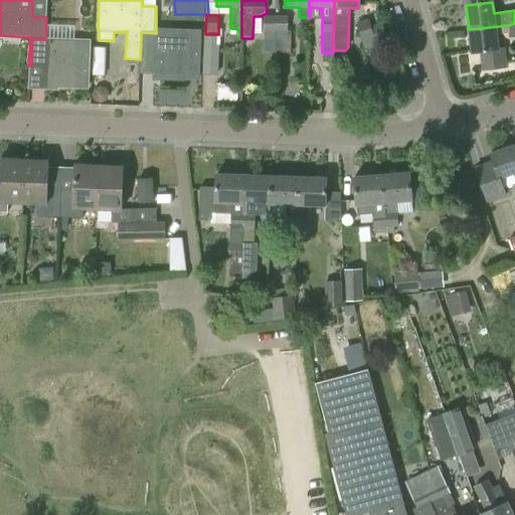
[(264,52),(275,52),(276,16),(264,16),(264,52)]
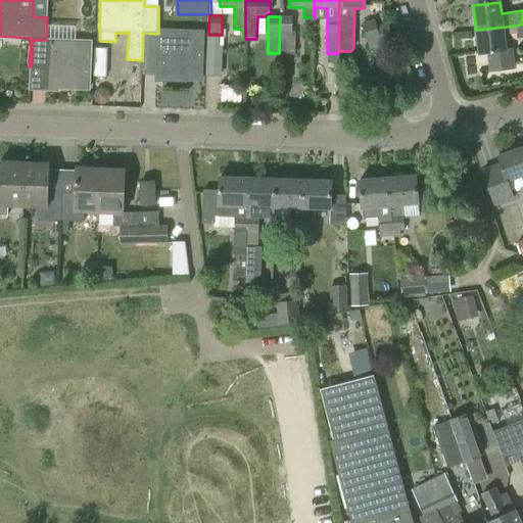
[(280,16),(279,53),(295,53),(295,32),(292,32),(292,16),(280,16)]
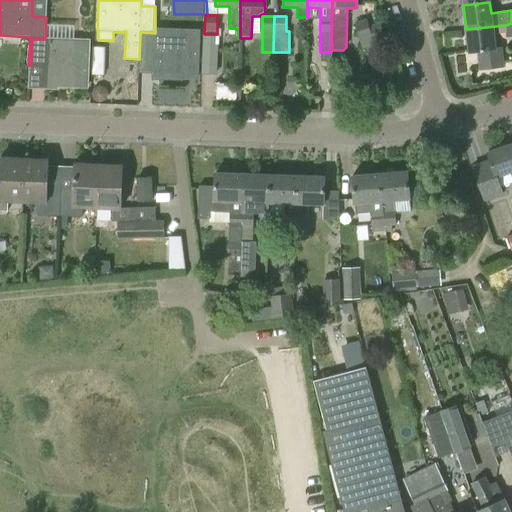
[(355,23),(359,37),(371,34),(373,41),(384,38),(380,23),(369,26),(367,20),(355,23)]
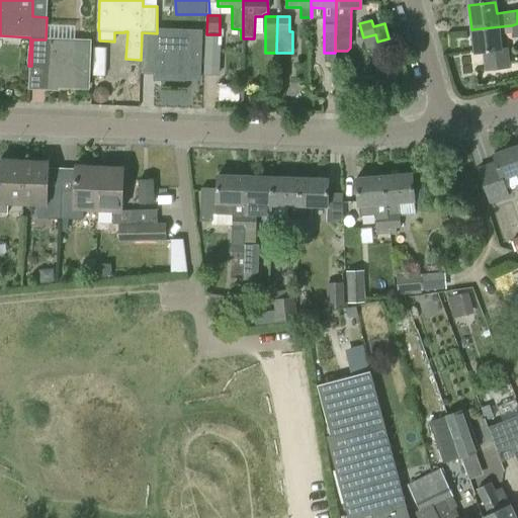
[(512,25),(471,29),(475,54),(483,53),(485,72),(511,69),(508,49),(505,50),(501,50),(499,35),(513,33),(512,25)]
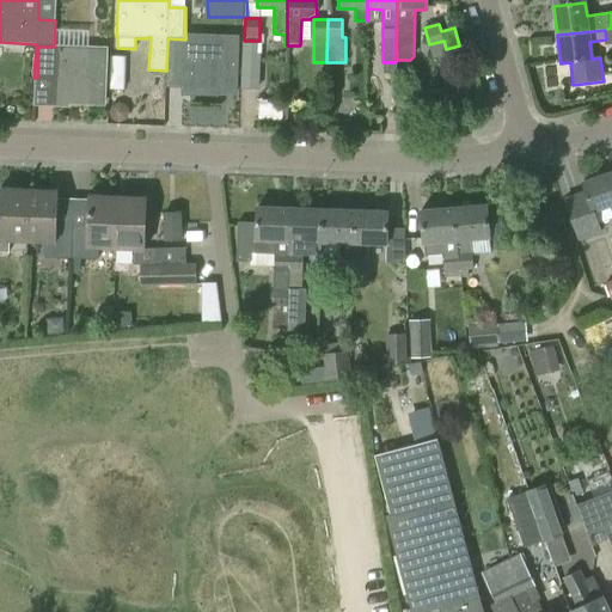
[(167,40),(166,71),(183,72),(182,95),(215,96),(218,43),(167,40)]
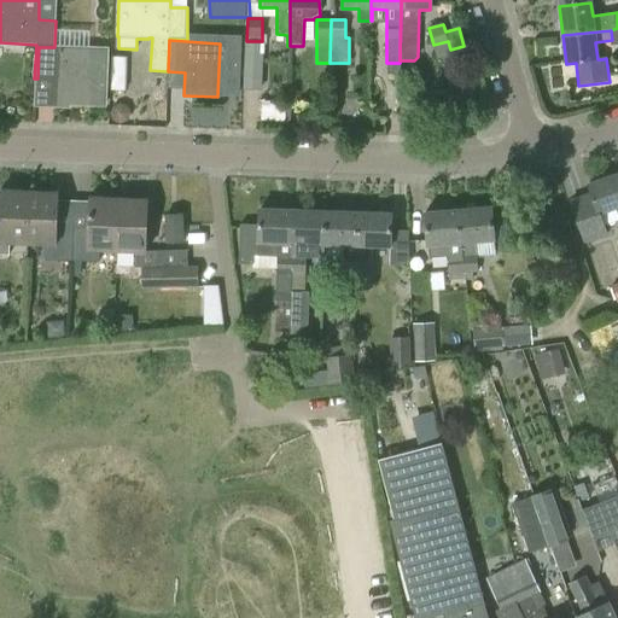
[(39,47),(38,79),(52,79),(51,103),(104,105),(106,51),(54,48),(54,47),(39,47)]
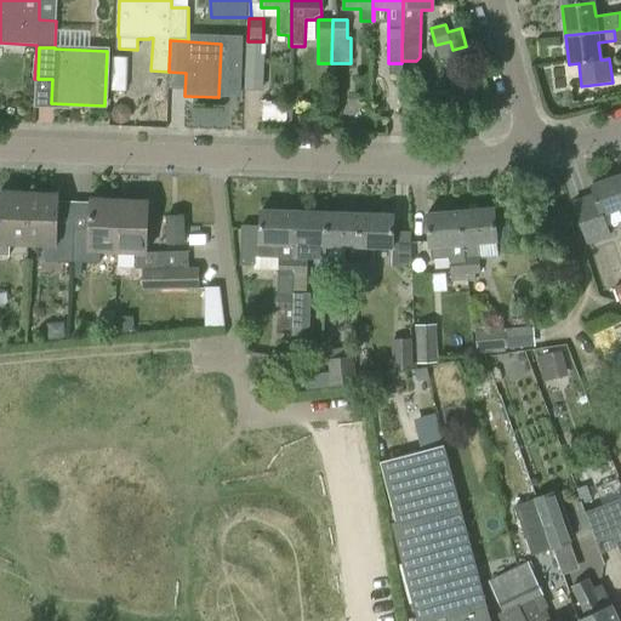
[(620,175),(592,186),(594,195),(574,201),(587,244),(609,237),(602,216),(619,211),(620,216),(620,175)]
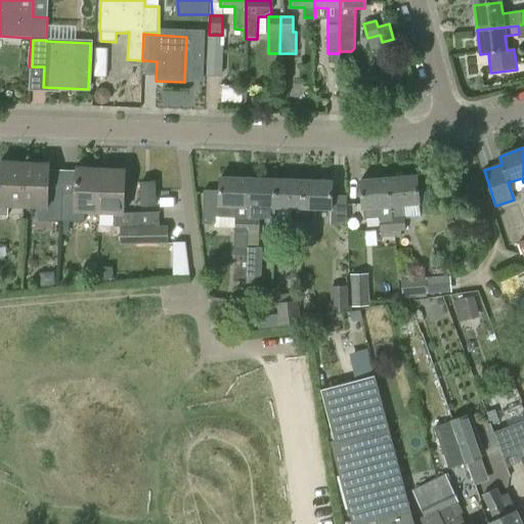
[(8,207),(24,208),(26,162),(1,161),(0,178),(0,216),(7,217),(8,207)]
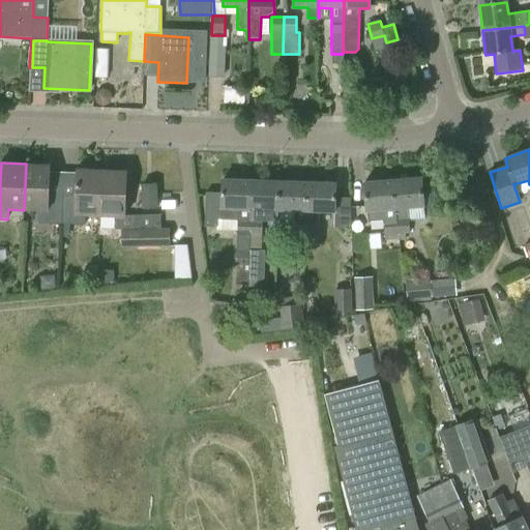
[(37,224),(62,225),(63,197),(50,196),(51,166),(26,164),(24,210),(38,211),(37,224)]
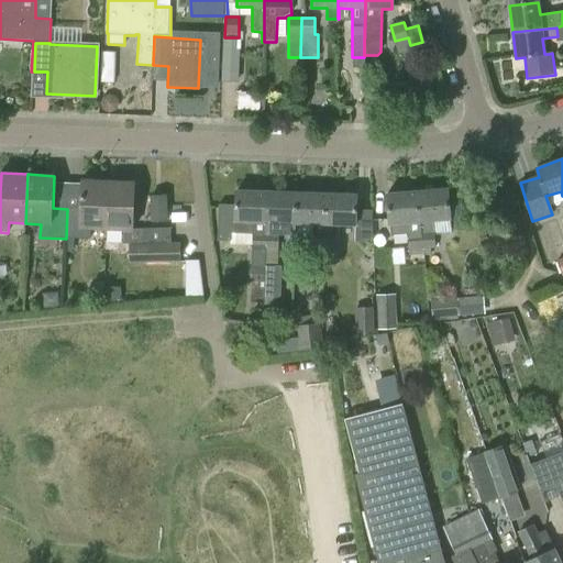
[(90,230),(107,231),(109,181),(83,180),(81,209),(67,209),(66,239),(89,240),(90,230)]
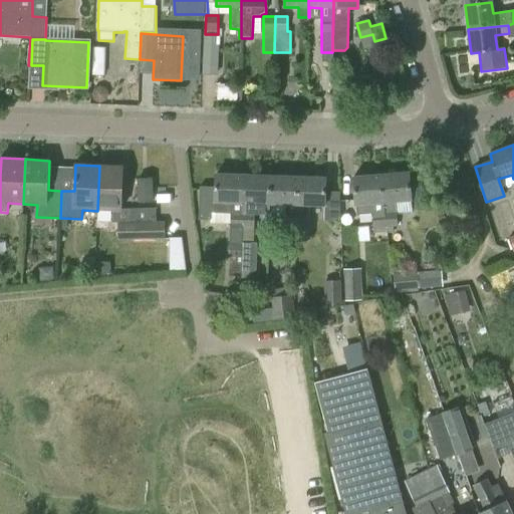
[(99,166),(97,211),(111,212),(111,223),(135,223),(135,240),(165,240),(165,222),(157,221),(156,209),(122,209),(124,167),(99,166)]
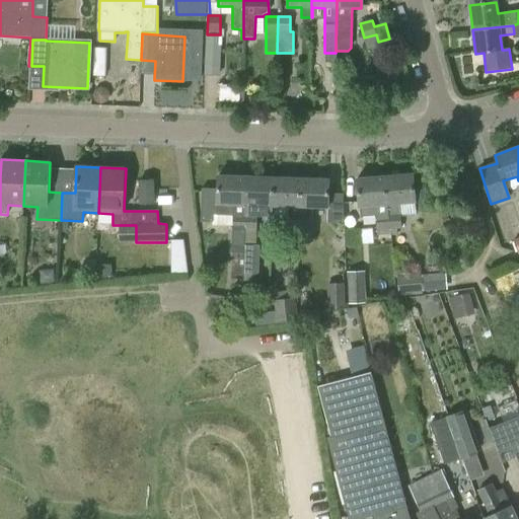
[(413,174),(384,176),(390,233),(397,233),(396,228),(401,228),(399,204),(416,203),(413,174)]
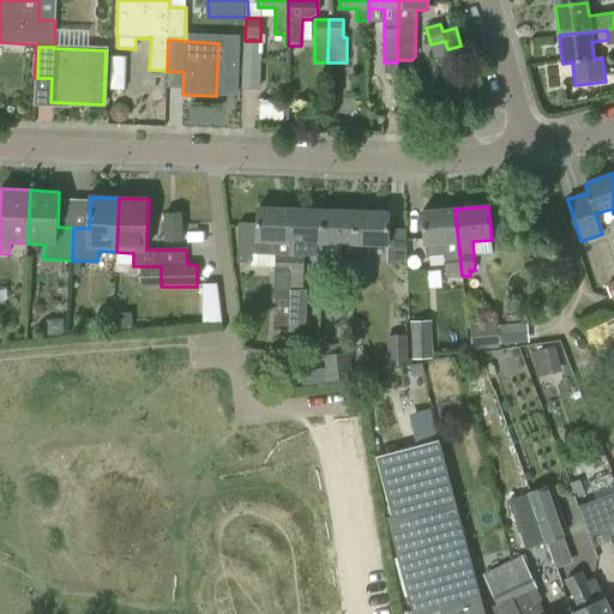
[(289,300),(290,274),(293,210),(259,209),(258,226),(239,224),(238,264),(252,264),(252,256),(257,256),(276,257),(275,269),(275,292),(274,300),(289,300)]
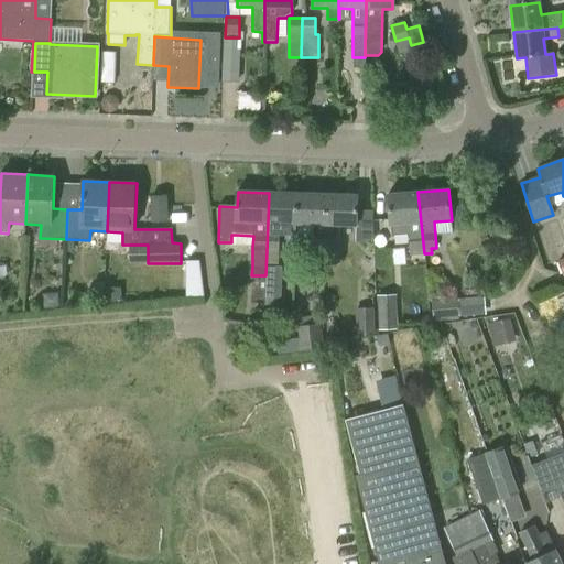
[(424,253),(418,192),(389,195),(391,226),(407,224),(409,256),(424,255),(423,253),(424,253)]
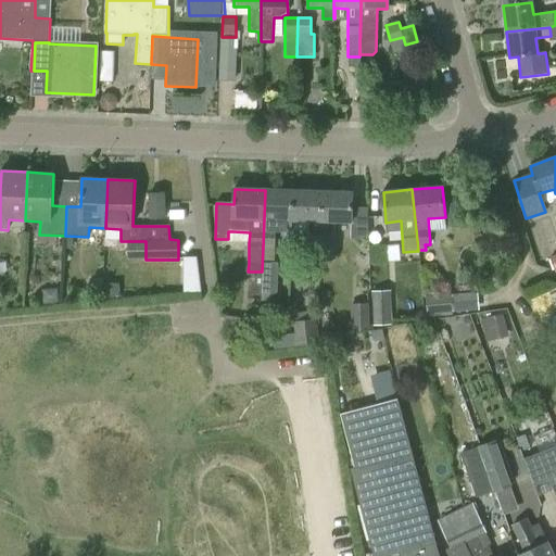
[(265,190),(263,248),(275,248),(276,232),(277,232),(277,231),(293,232),(294,191),(265,190)]
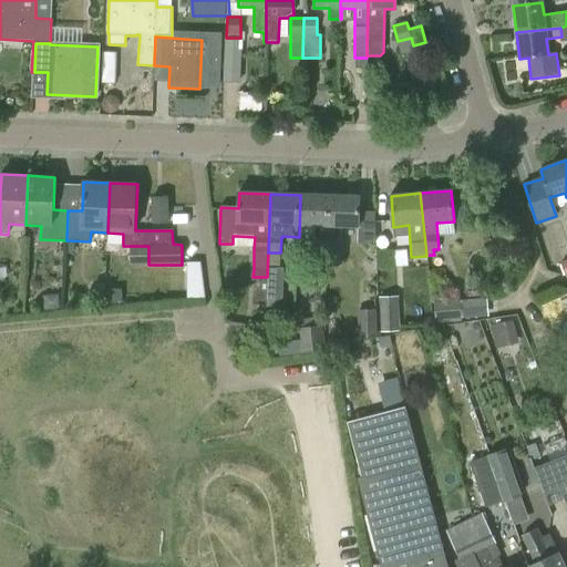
[(329,196),(300,195),(299,237),(313,237),(312,270),(326,270),(326,266),(327,266),(327,255),(329,196)]
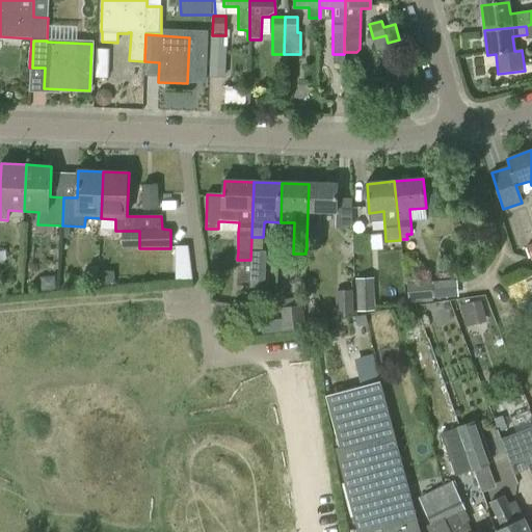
[(338,184),(309,184),(307,239),(307,249),(319,250),(320,212),(337,213),(338,184)]
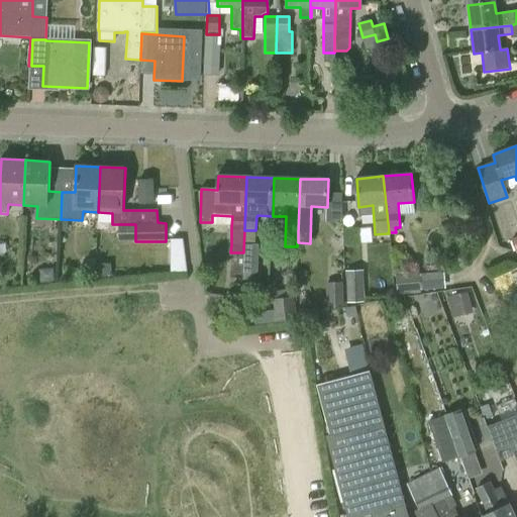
[(139,181),(140,204),(153,203),(152,180),(139,181)]
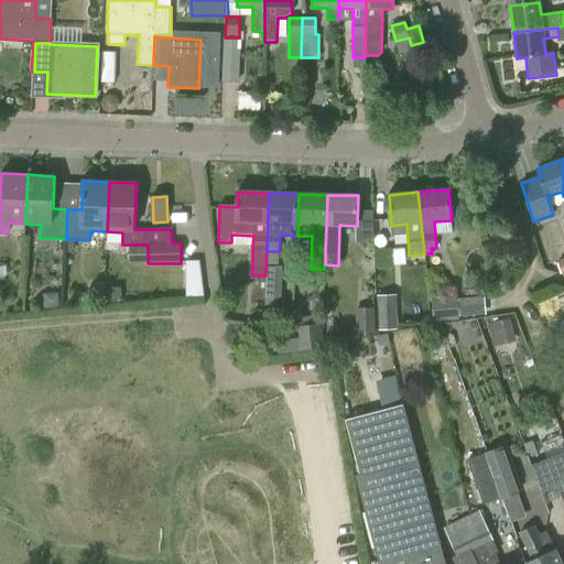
[(375,238),(376,210),(364,209),(361,237),(375,238)]
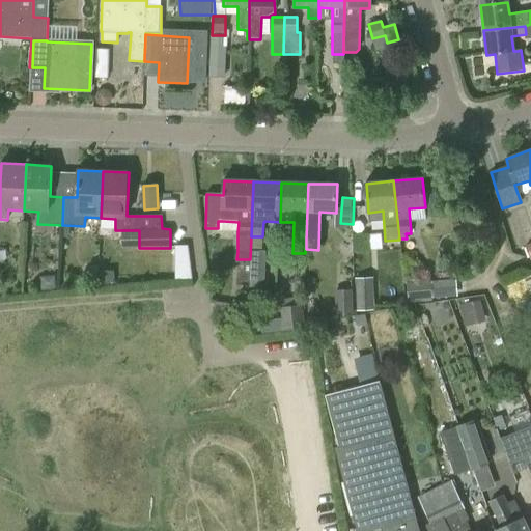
[(192,244),(176,244),(178,277),(193,277),(192,244)]
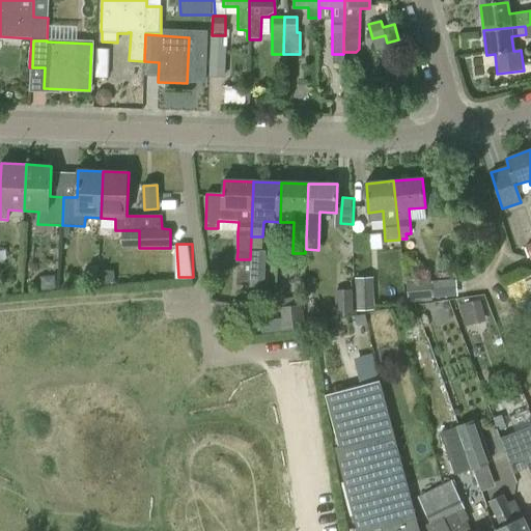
[(250,250),(249,280),(264,281),(266,251),(250,250)]
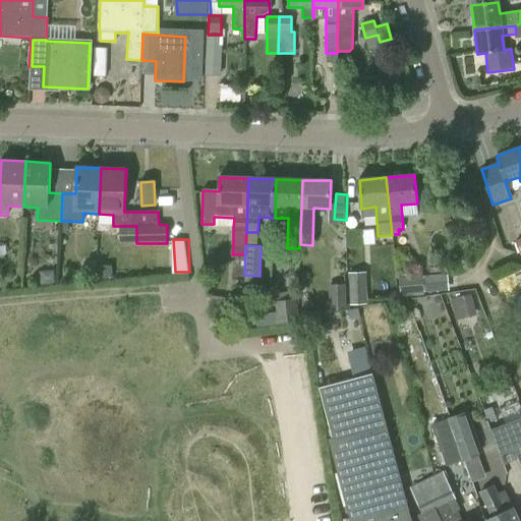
[(348,273),(349,305),(367,304),(366,273),(348,273)]
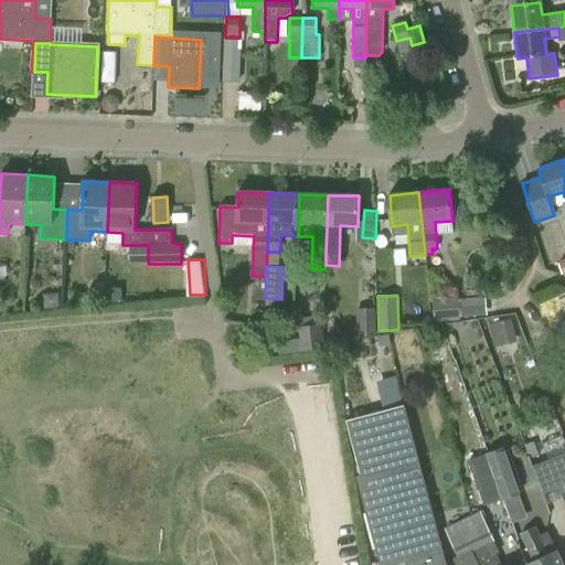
[(434,320),(460,318),(459,299),(432,301),(434,320)]
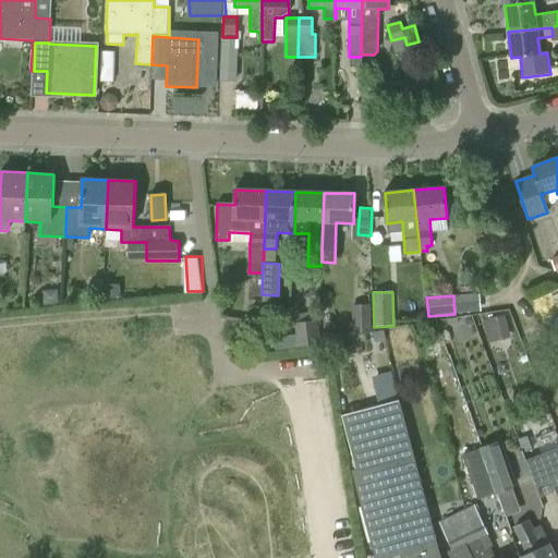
[(351,305),(352,329),(371,329),(371,305),(351,305)]
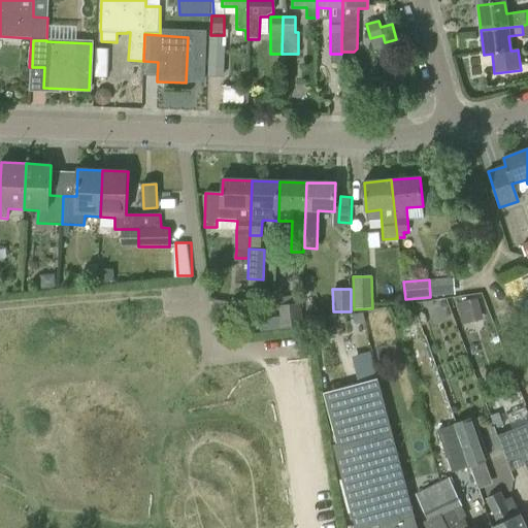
[(479,298),(457,303),(462,324),(483,319),(479,298)]
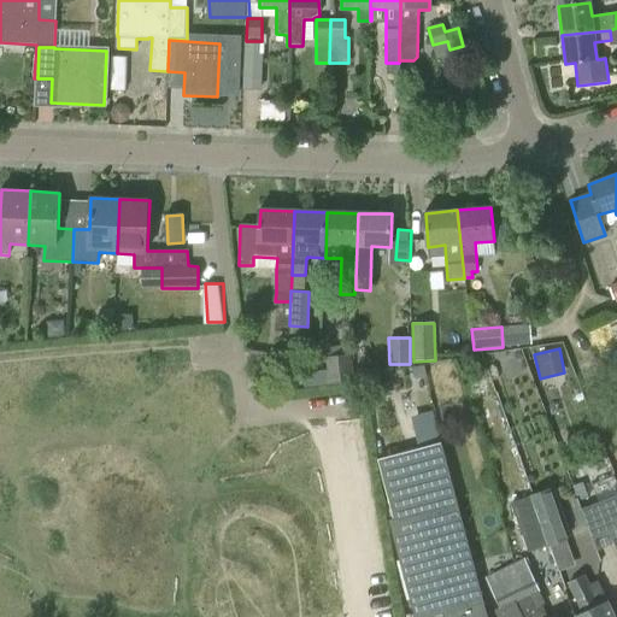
[(325,358),(328,386),(354,382),(351,354),(325,358)]
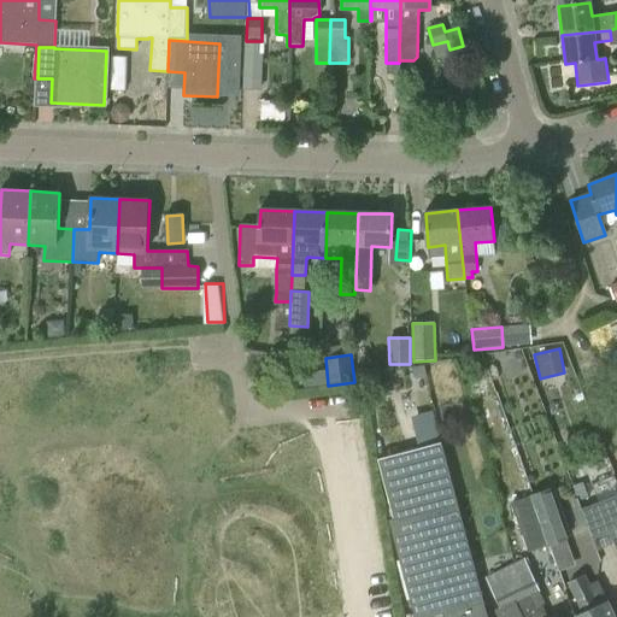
[(418,448),(377,459),(393,519),(389,521),(413,616),(486,616),(433,411),(410,417),(418,448)]
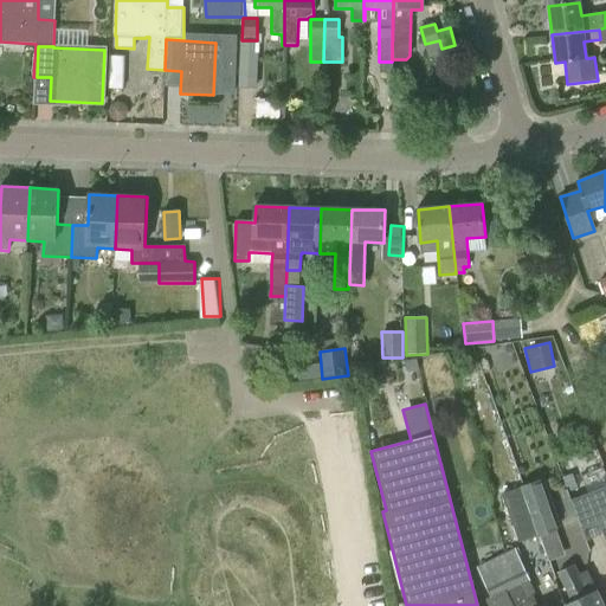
[(520,488),(537,537),(561,528),(543,479),(520,488)]
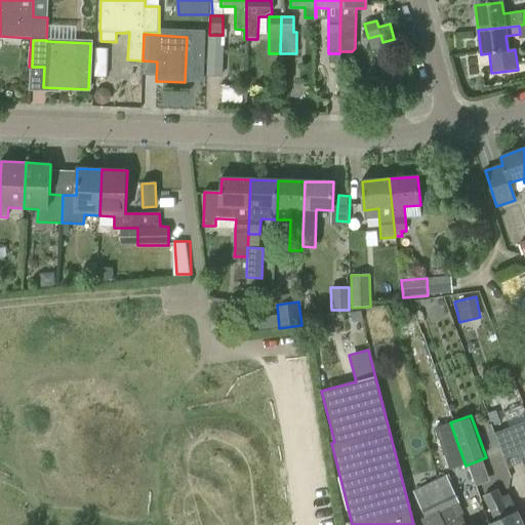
[(524,420),(512,427),(494,434),(495,435),(508,468),(520,463),(524,474),(524,420)]
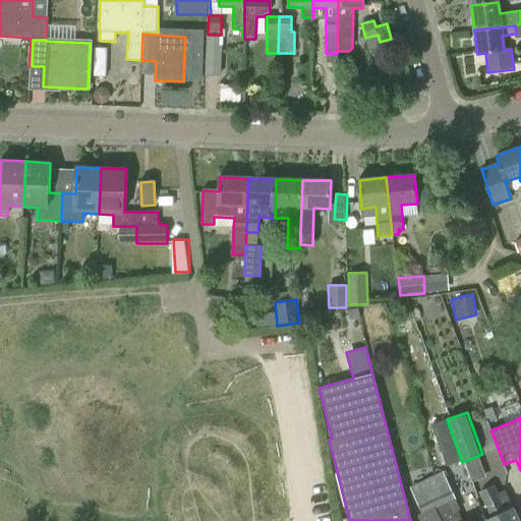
[(447,467),(462,462),(447,419),(431,425),(447,467)]
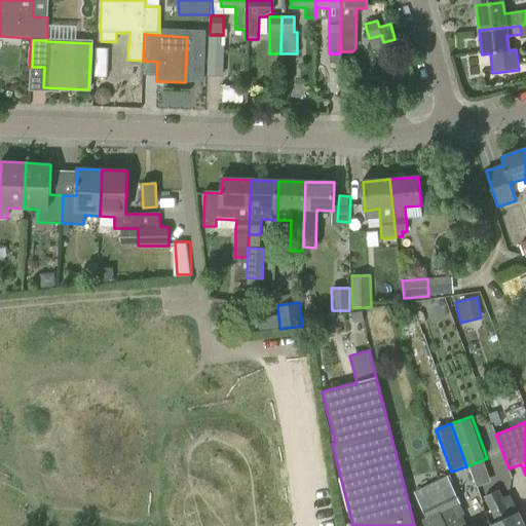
[(524,525),(509,495),(502,498),(498,490),(483,497),(496,523),(490,525),(524,525)]
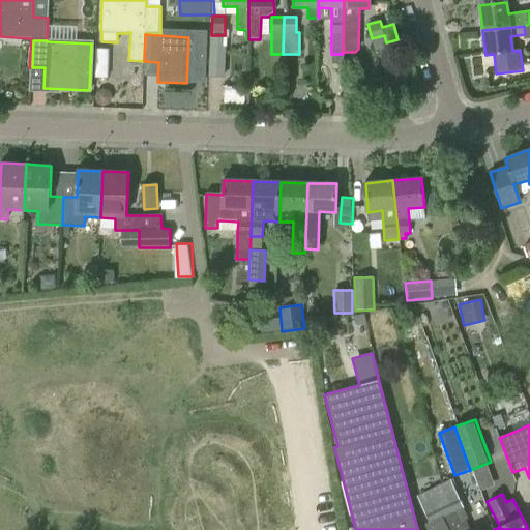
[(457,495),(437,504),(448,529),(470,529),(466,521),(461,523),(454,511),(463,507),(457,495)]
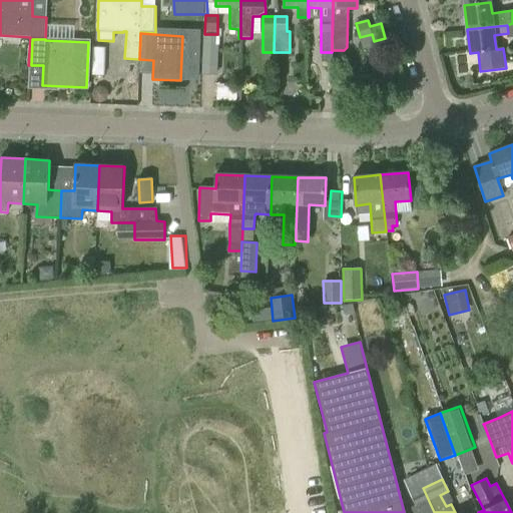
[(434,512),(423,488),(410,494),(415,505),(411,507),(413,512),(434,512)]
